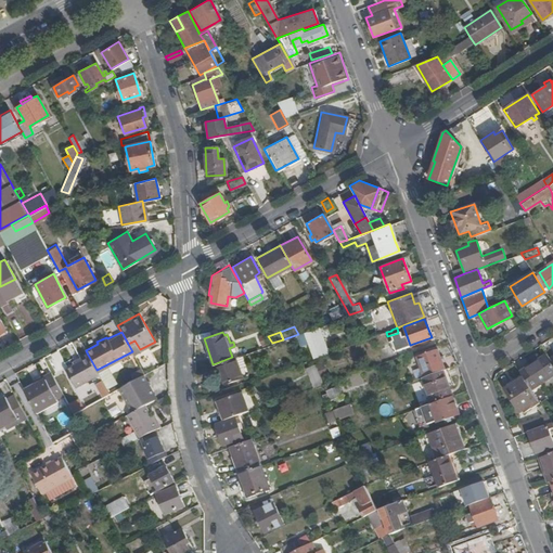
[(312,357),(317,355),(311,338),(306,341),(312,357)]
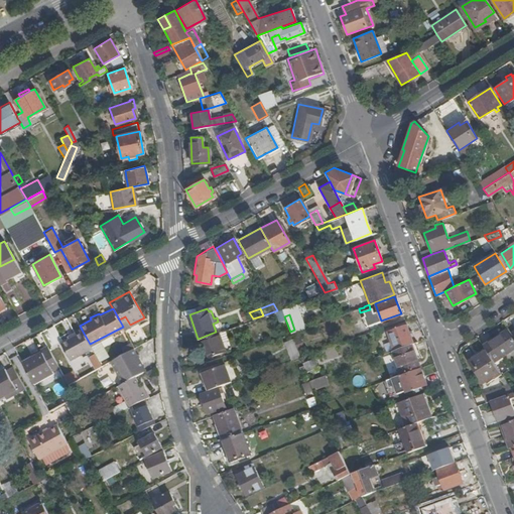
[(124,329),(130,325),(125,316),(119,319),(123,327),(124,329)]
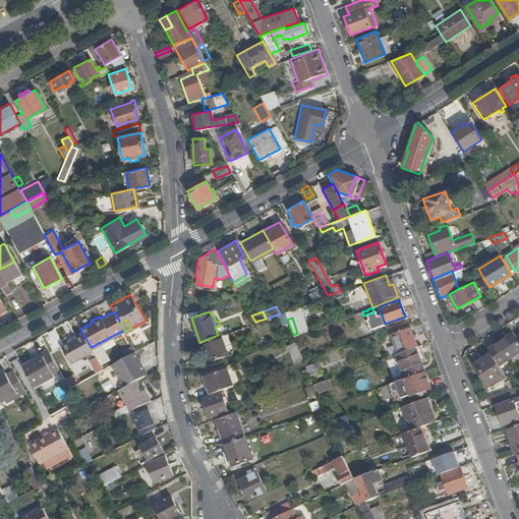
[(413,346),(415,346),(408,327),(389,334),(392,340),(389,341),(390,344),(392,343),(396,352),(413,346)]
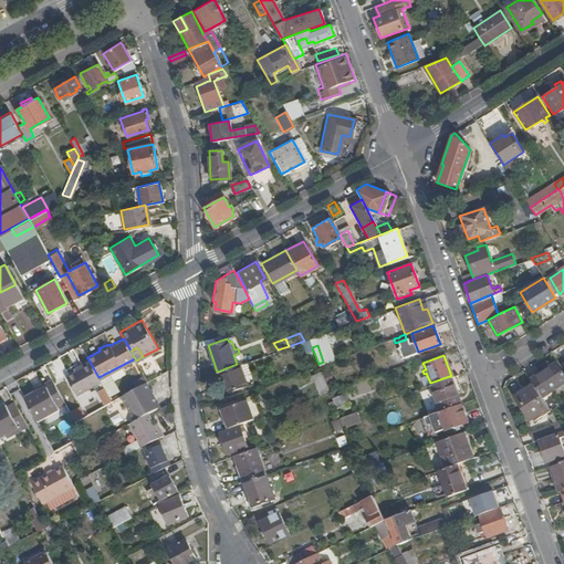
[(98,377),(90,362),(82,366),(83,368),(68,377),(79,396),(102,383),(98,377)]
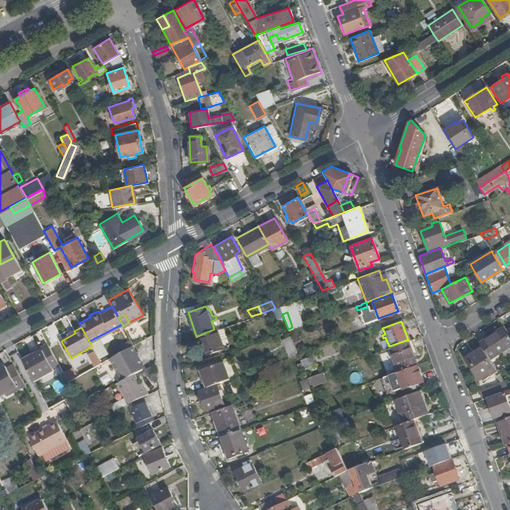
[(215,329),(222,347),(228,345),(221,327),(215,329)]
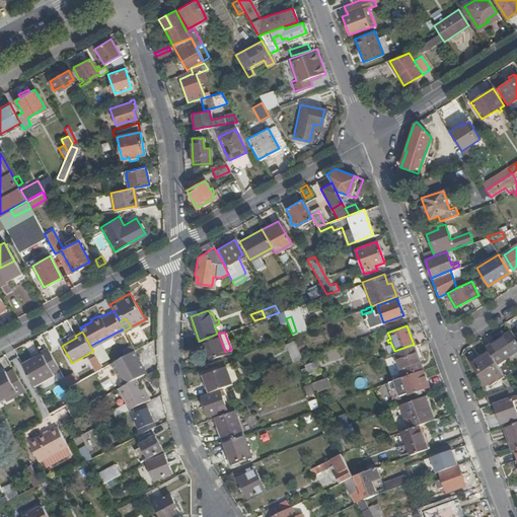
[(516,345),(509,333),(486,348),(488,352),(495,362),(516,348),(516,345)]
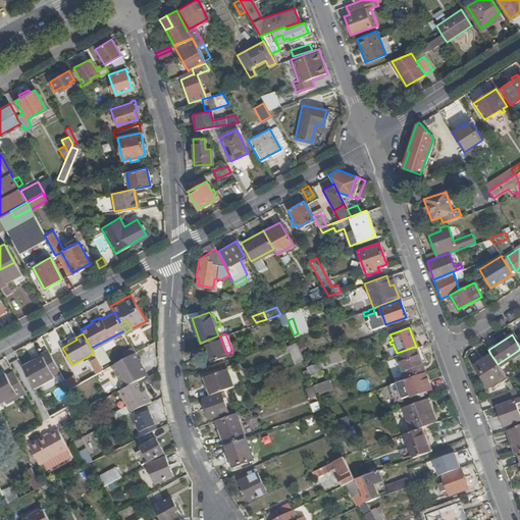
[(218,335),(203,342),(210,360),(226,354),(219,335),(218,335)]
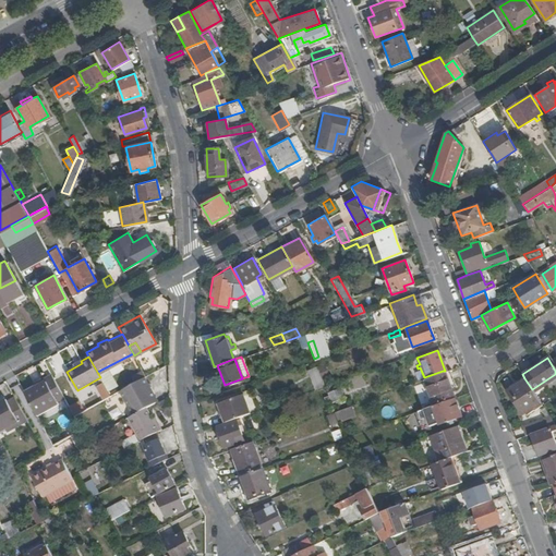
[(315,364),(306,367),(314,388),(324,385),(315,364)]
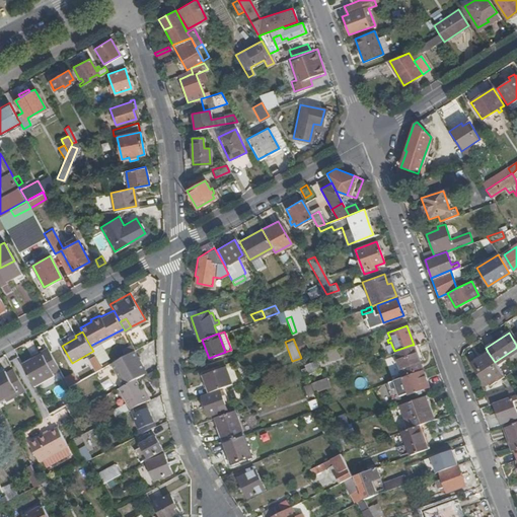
[(131,343),(123,348),(126,353),(133,349),(134,349),(131,343)]
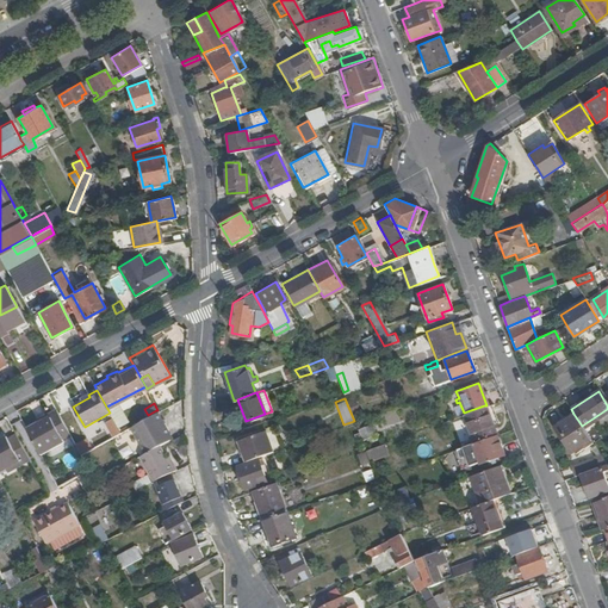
[(495,434),(491,423),(484,405),(464,413),(463,414),(473,441),(495,434)]
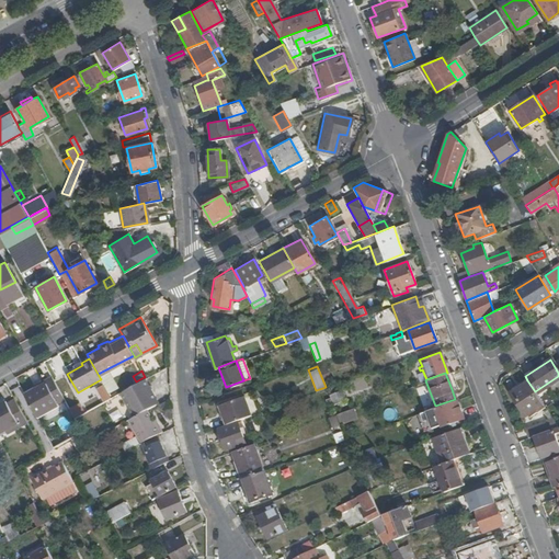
[(33,388),(23,394),(30,405),(34,414),(64,398),(50,374),(32,385),(33,388)]
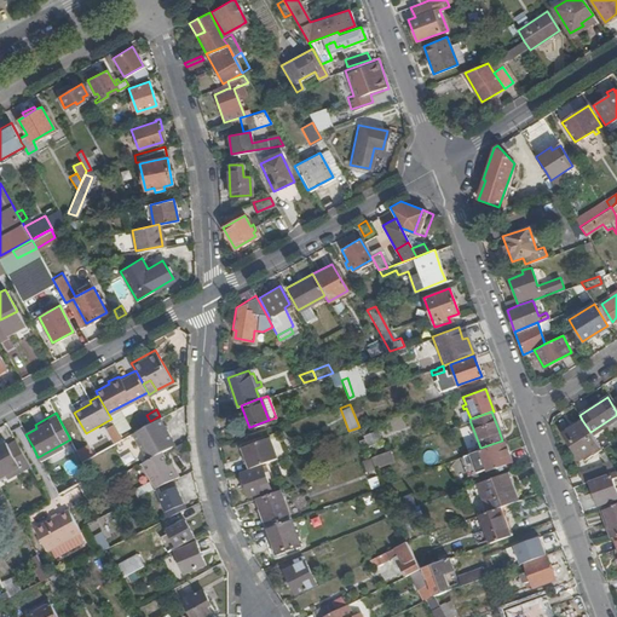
[(173,443),(159,416),(150,421),(132,431),(146,457),(161,450),(173,443)]
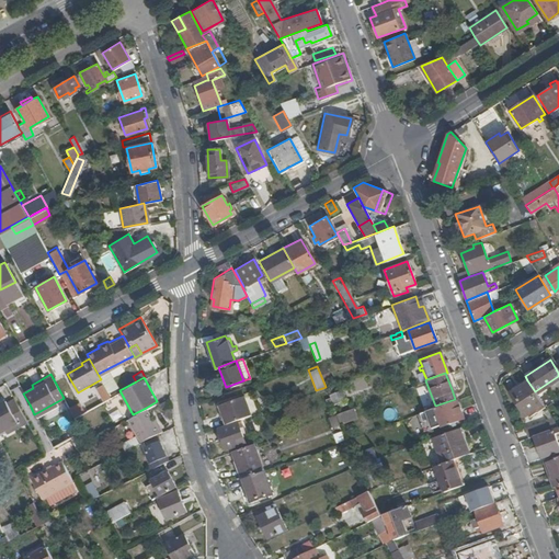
[(535,391),(527,380),(511,390),(516,399),(514,400),(524,415),(534,409),(543,403),(535,391)]
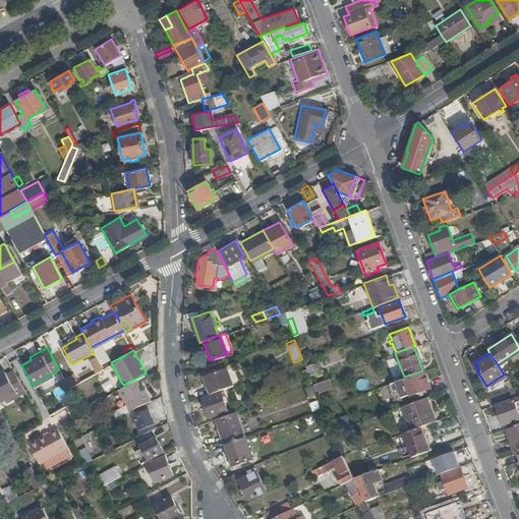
[(313,373),(320,371),(315,361),(310,363),(313,373)]
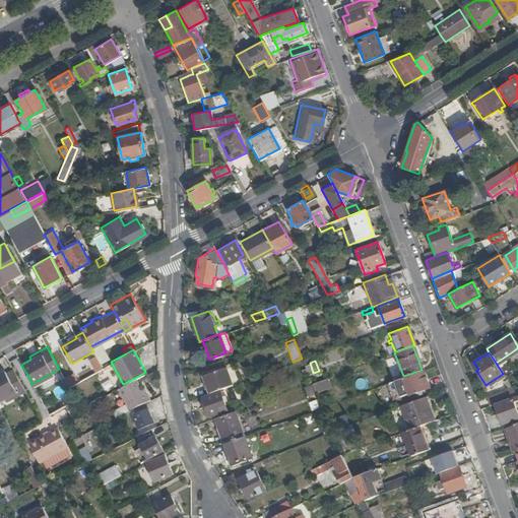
[(1,366),(0,366),(0,398),(15,390),(17,394),(24,390),(11,367),(4,371),(1,366)]
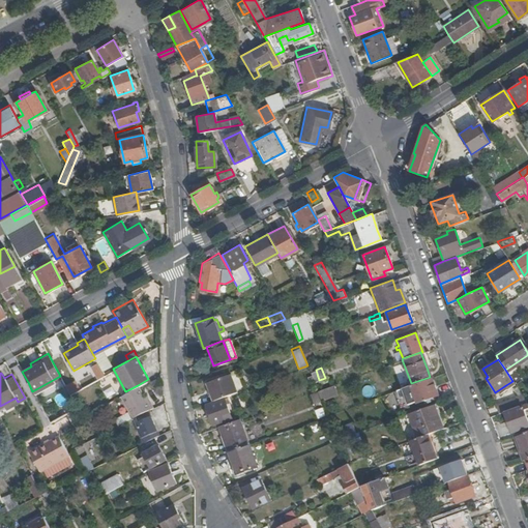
[(208,392),(211,400),(236,391),(230,374),(206,382),(210,392),(208,392)]
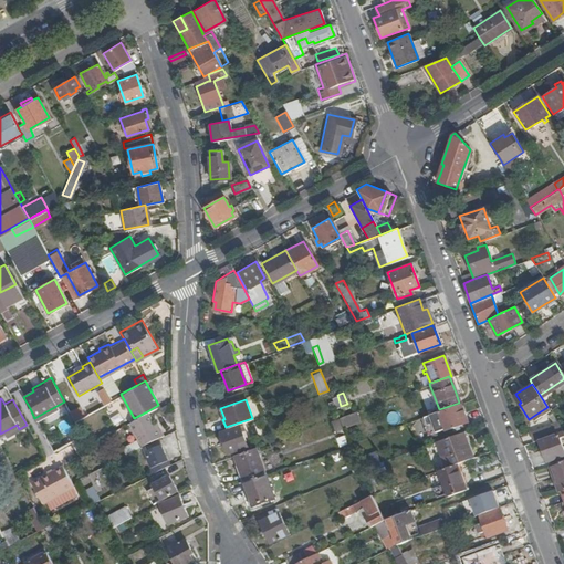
[(467,421),(460,404),(438,413),(437,410),(423,416),(428,432),(444,427),(445,429),(467,421)]
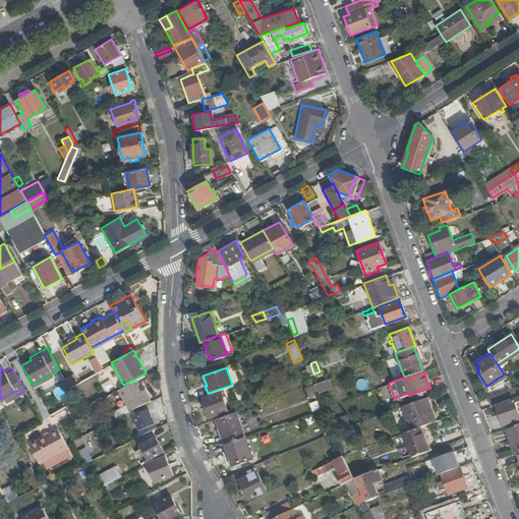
[(74,372),(64,376),(67,386),(77,383),(74,372)]
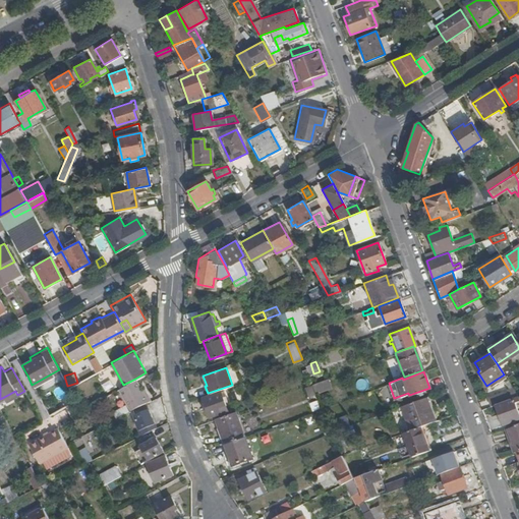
[(328,378),(310,384),(314,392),(331,386),(328,378)]
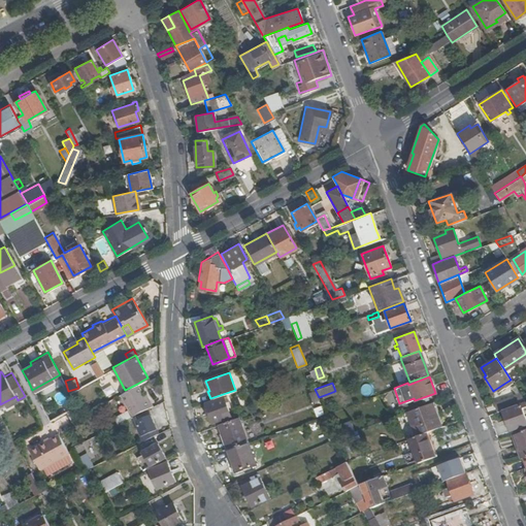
[(145,398),(137,384),(125,390),(121,393),(132,414),(151,405),(146,397),(145,398)]
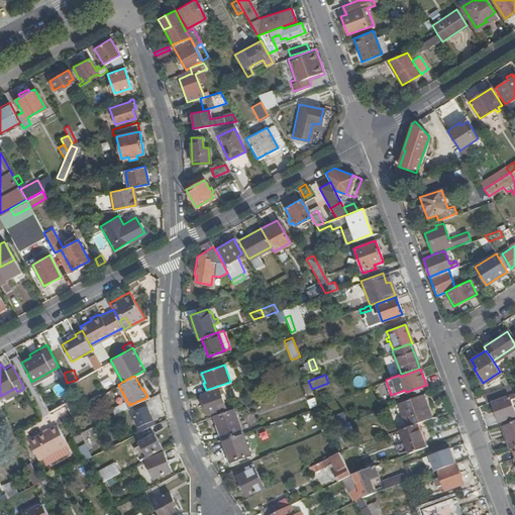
[(510,393),(513,392),(509,385),(483,394),(485,402),(510,393)]
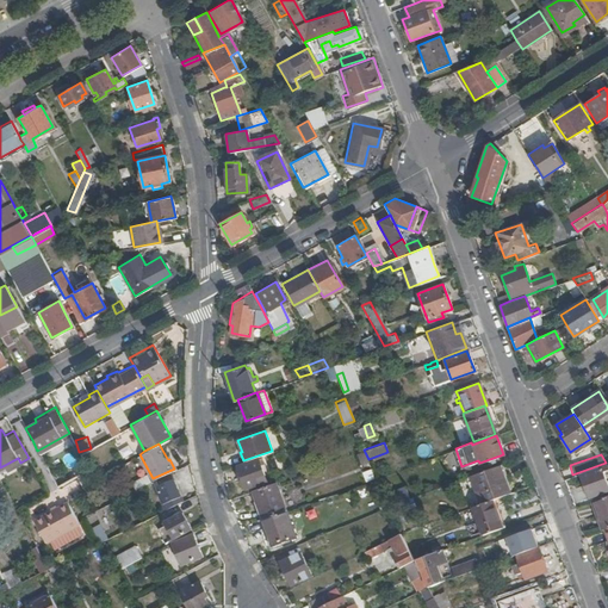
[(244,488),(266,479),(259,460),(262,459),(261,457),(236,465),(244,488)]
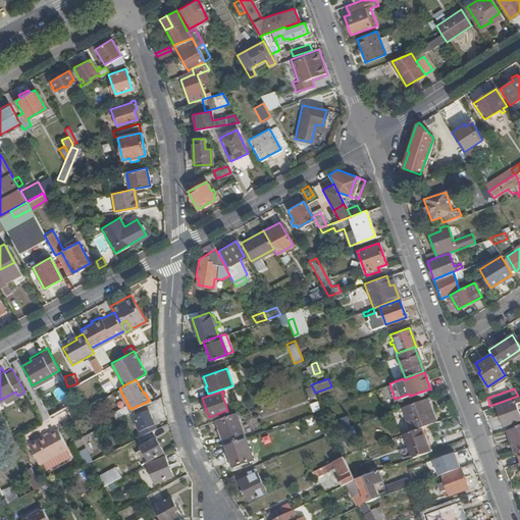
[(72,394),(61,400),(64,406),(75,400),(72,394)]
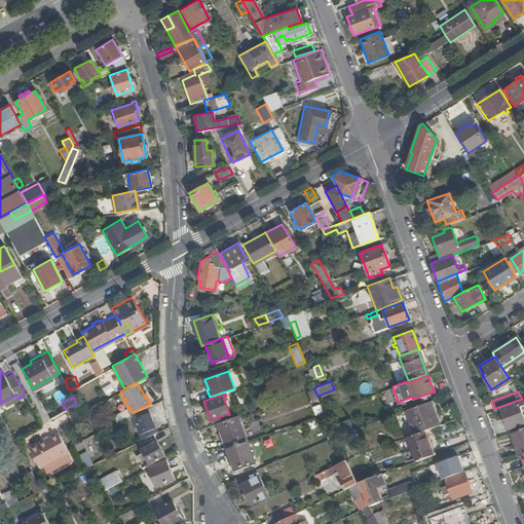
[(437,416),(431,400),(426,401),(433,417),(434,417),(437,416)]
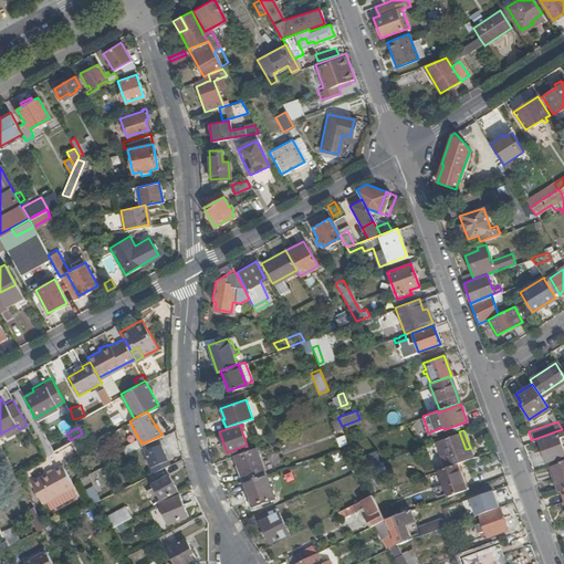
[(459,431),(435,441),(445,467),(456,463),(470,458),(467,449),(466,449),(459,431)]
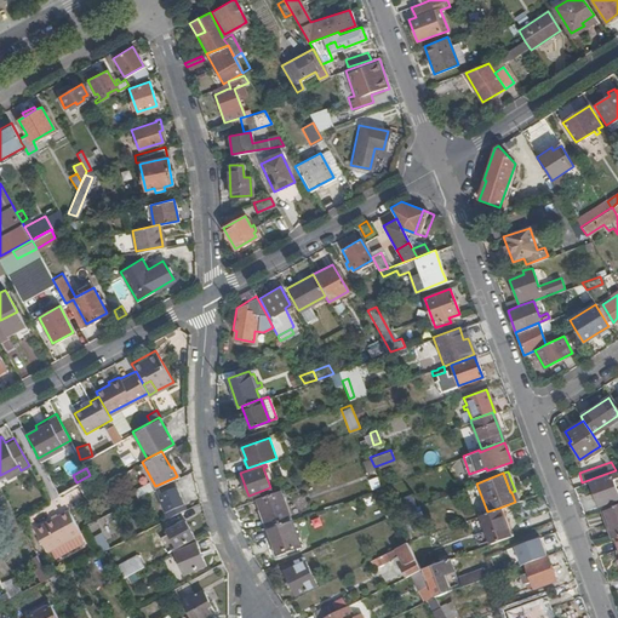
[(371,487),(379,484),(376,474),(367,478),(371,487)]
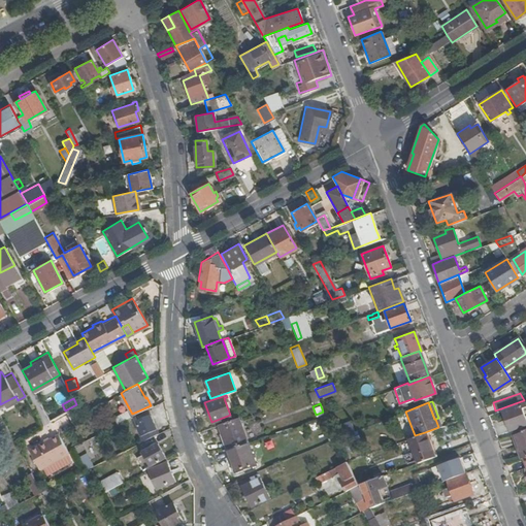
[(525,422),(519,403),(501,409),(508,429),(525,422)]
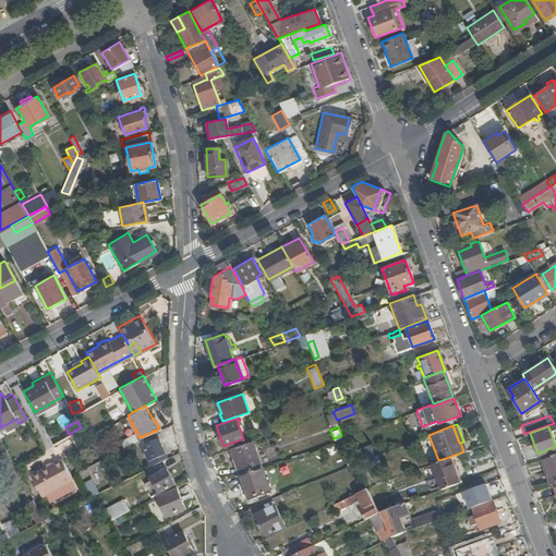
[(120,438),(123,446),(135,439),(132,433),(120,438)]
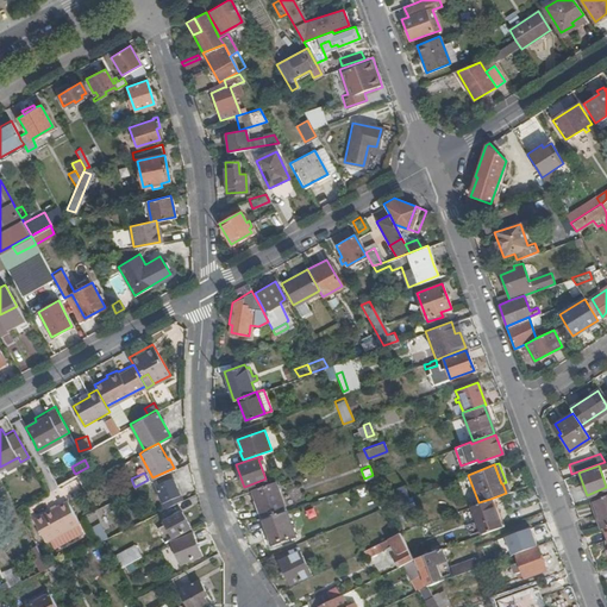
[(163,508),(181,499),(171,476),(156,482),(158,489),(157,489),(157,492),(156,492),(163,508)]
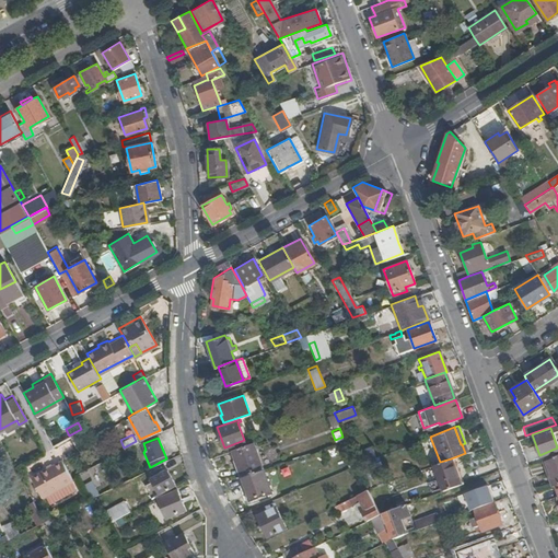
[(253,442),(231,450),(241,475),(242,475),(262,467),(253,442)]
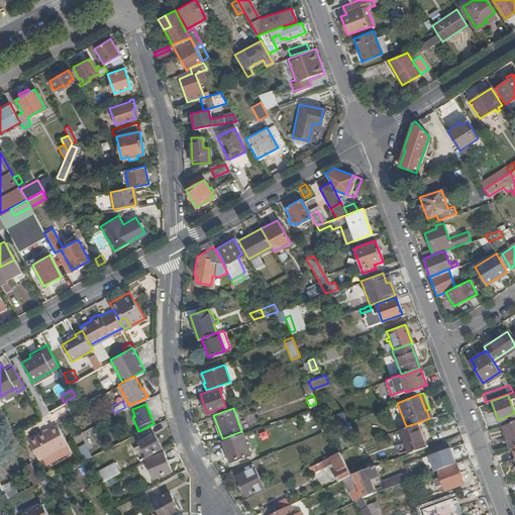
[(303,421),(311,417),(308,412),(300,415),(303,421)]
